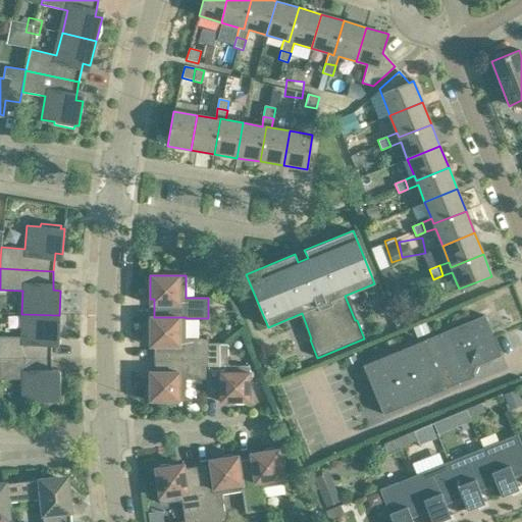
[(51,340),(59,340),(59,315),(21,314),(21,336),(0,335),(0,358),(51,358),(51,340)]
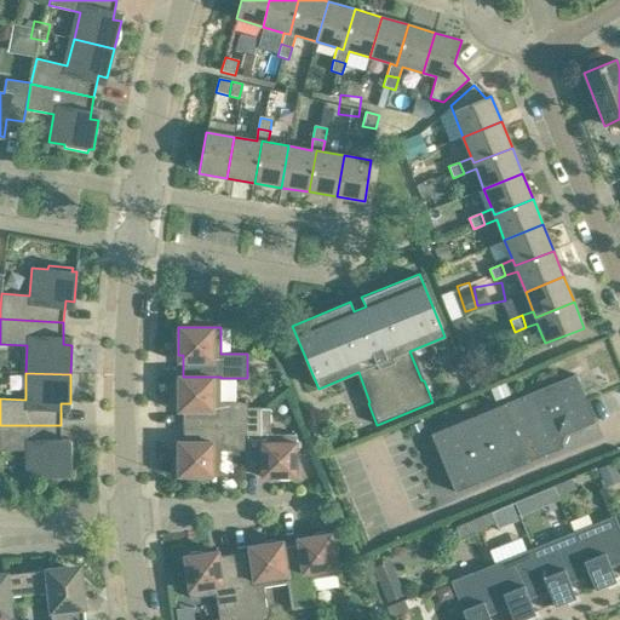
[(431,435),(437,452),(455,493),(563,448),(562,443),(564,435),(592,422),(581,390),(579,391),(573,377),(575,375),(575,374),(431,435)]
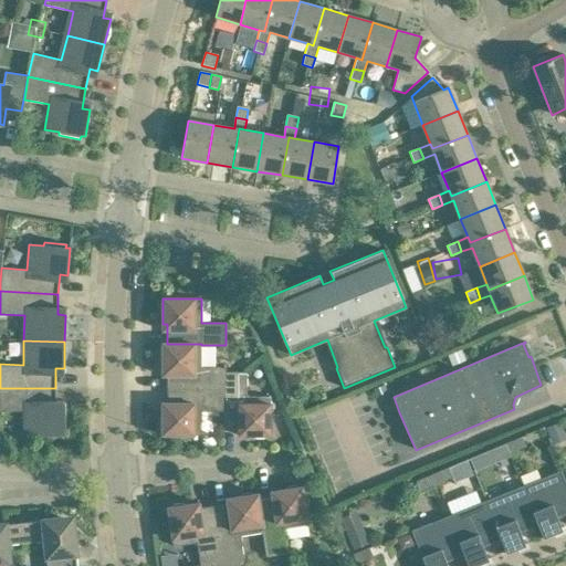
[(224,389),(224,373),(226,373),(226,368),(201,367),(201,345),(201,344),(167,344),(163,344),(161,369),(167,368),(167,389),(224,389)]
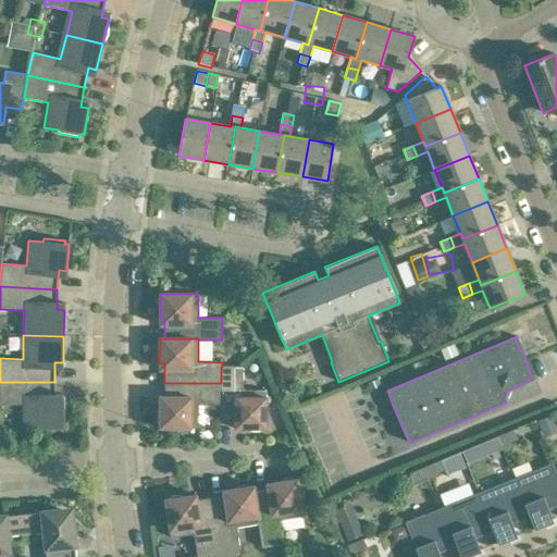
[(243,367),(222,367),(221,367),(221,383),(221,405),(220,405),(220,423),(240,423),(240,429),(265,429),(265,391),(243,391),(243,367)]
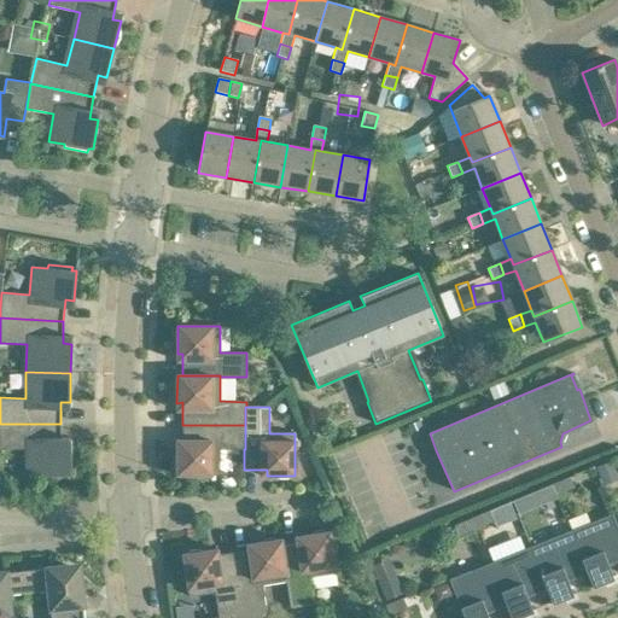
[(419,420),(408,425),(410,432),(423,429),(419,420)]
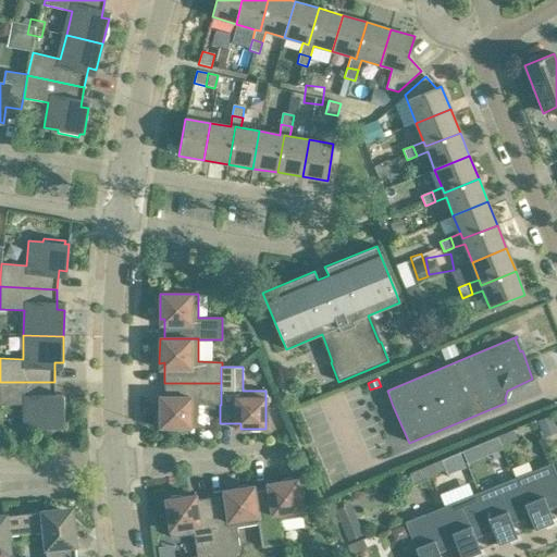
[(56,401),(56,395),(54,382),(0,382),(0,405),(23,405),(24,430),(38,429),(38,432),(60,432),(60,428),(64,428),(63,401),(56,401)]
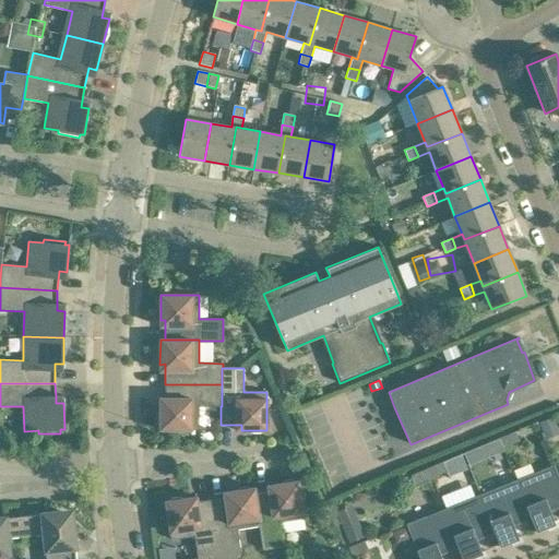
[(222,406),(222,384),(165,384),(165,405),(159,405),(159,430),(198,430),(198,406),(221,406),(222,406)]
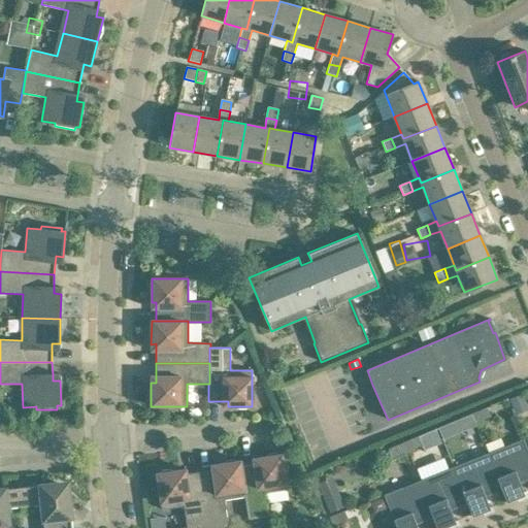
[(521,393),(508,399),(515,415),(527,409),(521,393)]
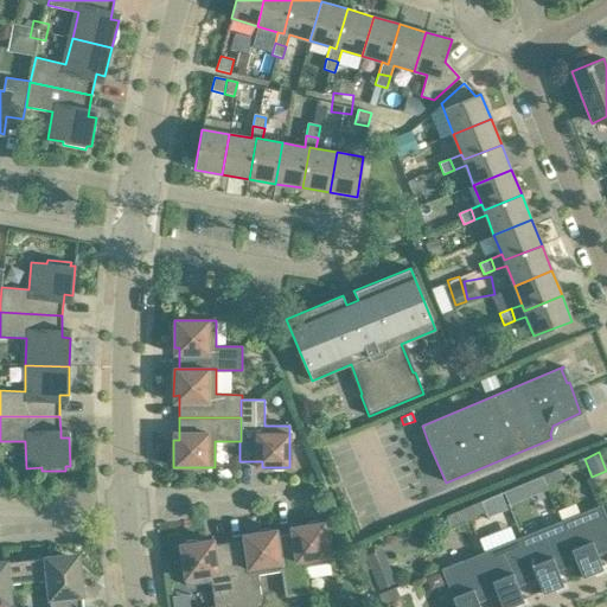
[(369,454),(355,457),(357,481),(372,479),(369,454)]
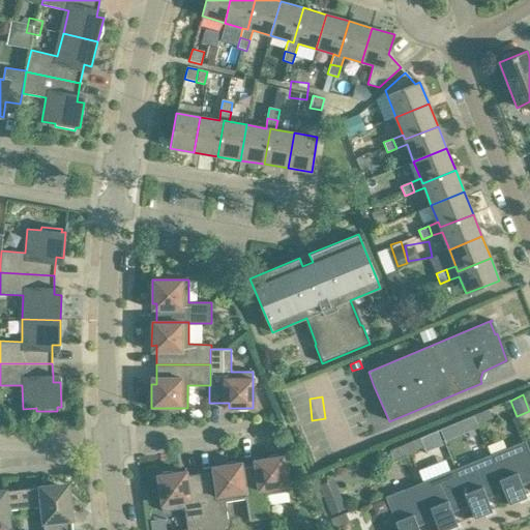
[(473,416),(477,424),(492,418),(489,409),(473,416)]
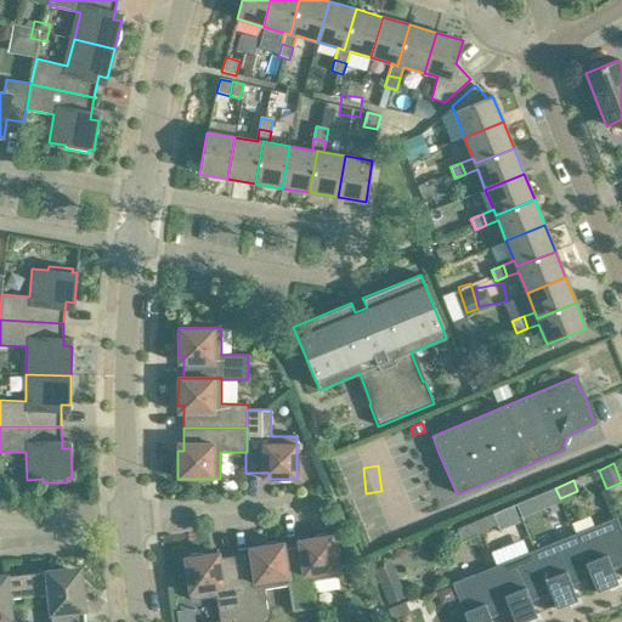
[(560,498),(555,488),(538,496),(542,505),(560,498)]
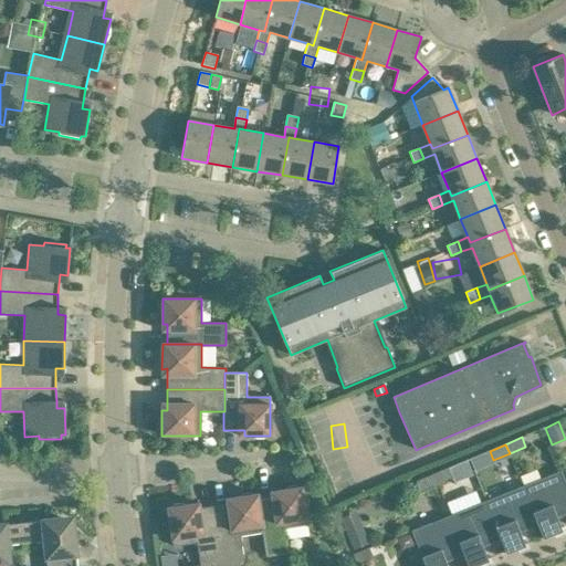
[(484,465),(473,469),(471,459),(451,464),(458,489),(488,481),(484,465)]
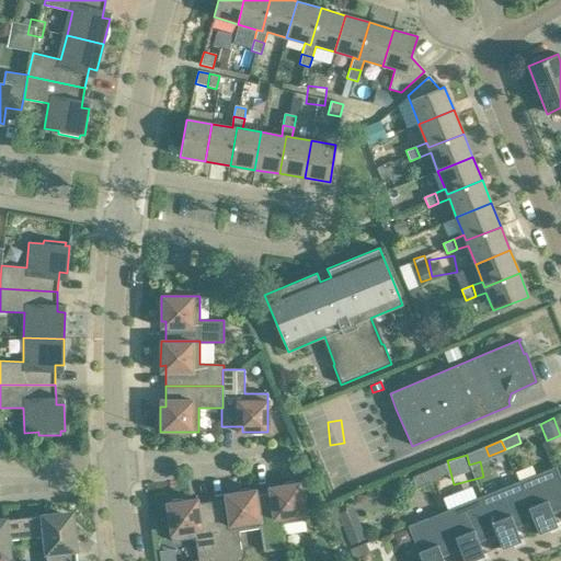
[(428,470),(432,480),(448,472),(444,464),(428,470)]
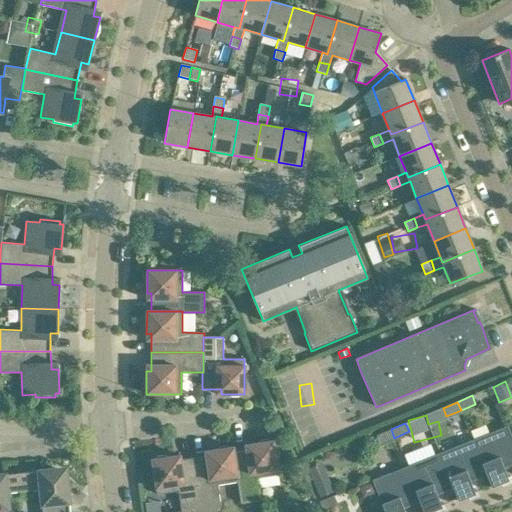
[(511,438),(507,426),(473,440),(486,472),(485,473),(490,484),(481,488),(482,489),(490,485),(491,487),(508,480),(507,478),(509,478),(509,477),(507,477),(502,466),(511,461),(511,438)]
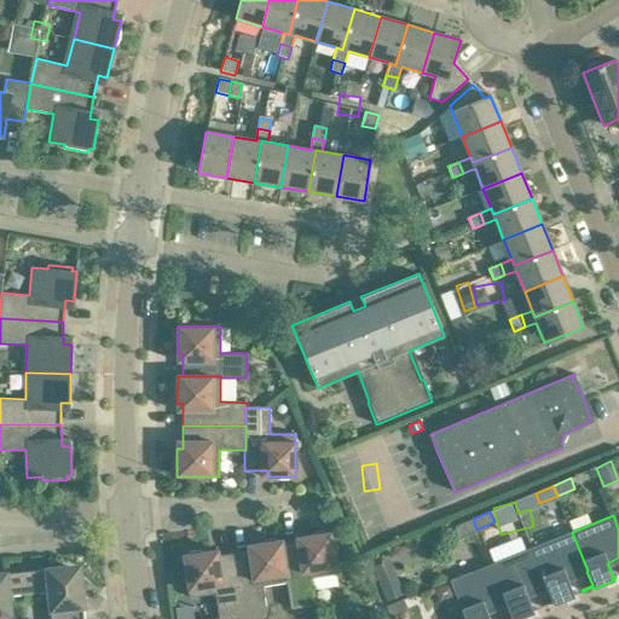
[(455,527),(460,537),(476,530),(473,519),(455,527)]
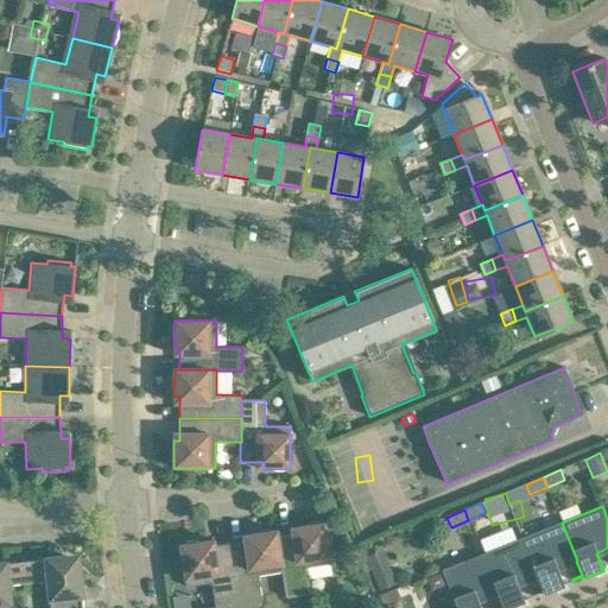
[(577,561),(562,523),(523,538),(538,577),(537,577),(543,591),(532,595),(532,596),(543,593),(544,595),(564,587),(563,584),(565,583),(565,582),(563,583),(557,569),(576,562),(577,561)]
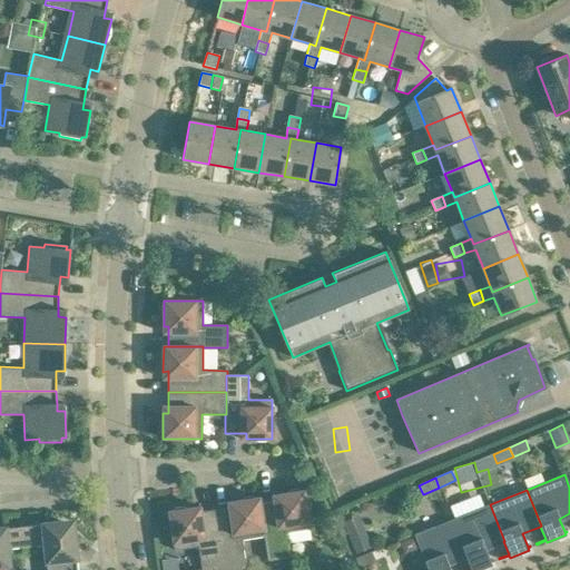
[(279,500),(261,503),(265,537),(264,537),(268,560),(291,557),(286,533),(311,529),(305,491),(279,494),(279,500)]
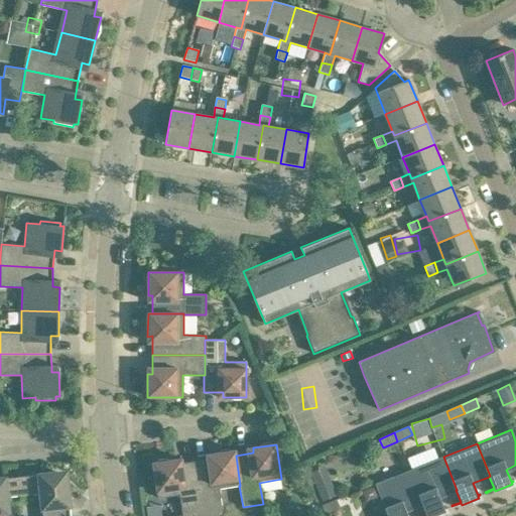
[(240,486),(236,456),(235,450),(212,454),(213,459),(195,462),(203,513),(218,511),(222,511),(219,489),(239,486),(240,486)]
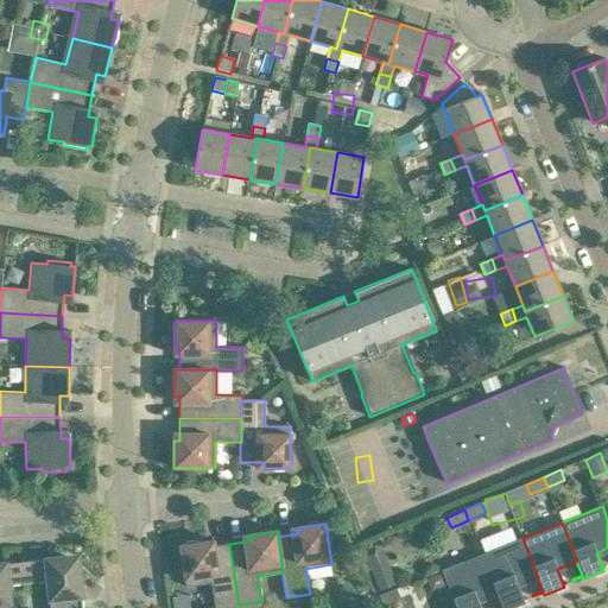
[(538,577),(523,538),(482,555),(498,593),(496,593),(502,607),(500,607),(510,607),(525,602),(524,600),(525,599),(523,599),(518,586),(537,577),(538,577)]
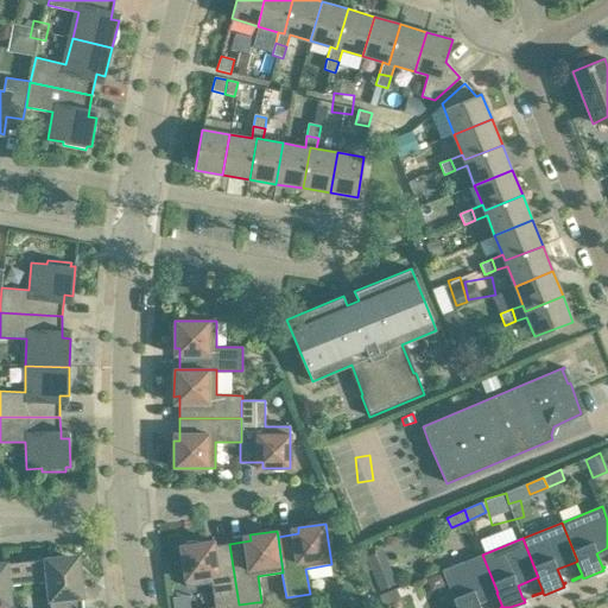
[(239,605),(229,544),(207,548),(207,542),(179,545),(185,587),(211,583),(215,607),(239,605)]
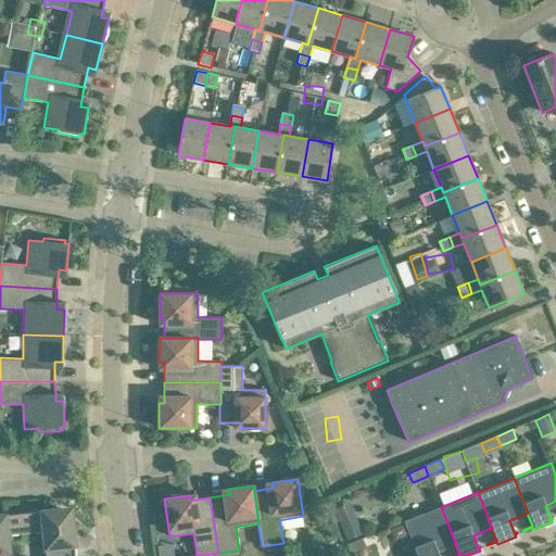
[(455,542),(441,507),(404,521),(417,555),(439,555),(437,550),(454,542),(455,542)]
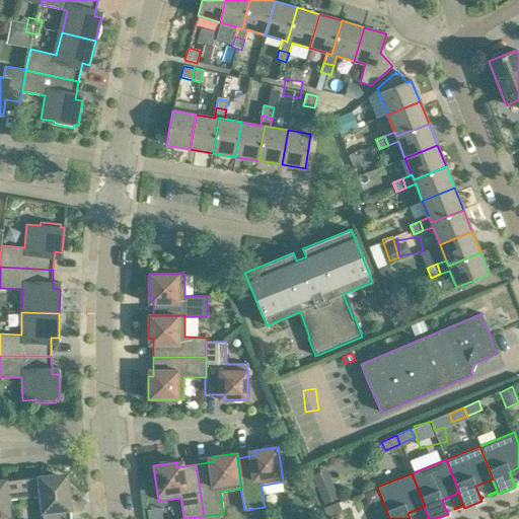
[(70,518),(67,483),(66,480),(64,478),(63,477),(61,476),(59,475),(4,482),(6,500),(42,497),(44,518),(70,518)]
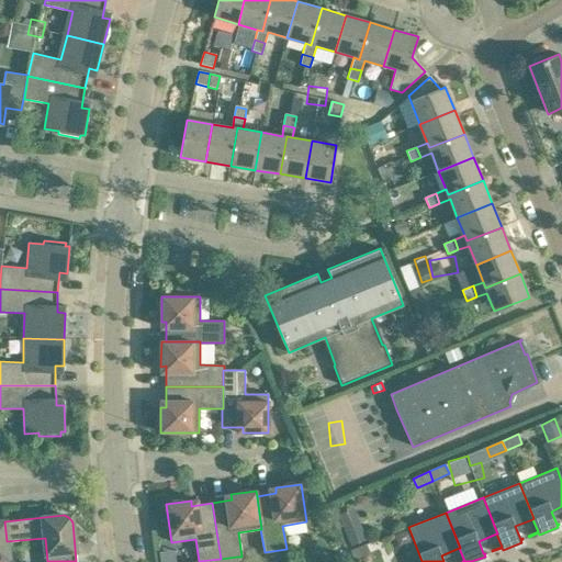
[(166,528),(157,529),(158,541),(167,541),(166,528)]
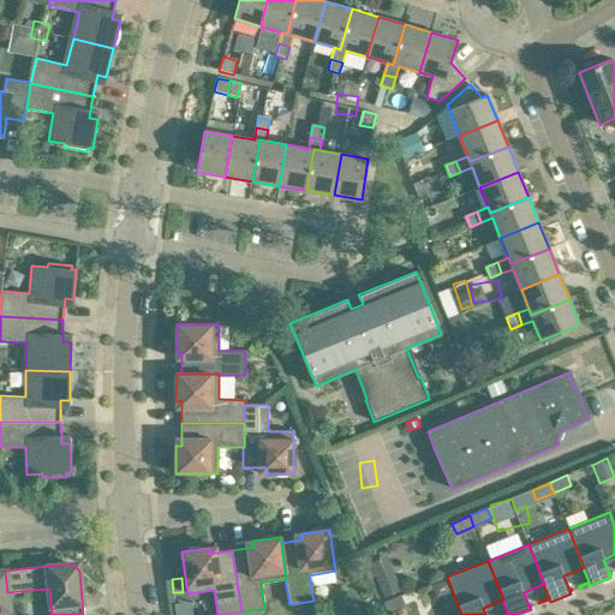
[(383,603),(387,613),(405,605),(401,596),(383,603)]
